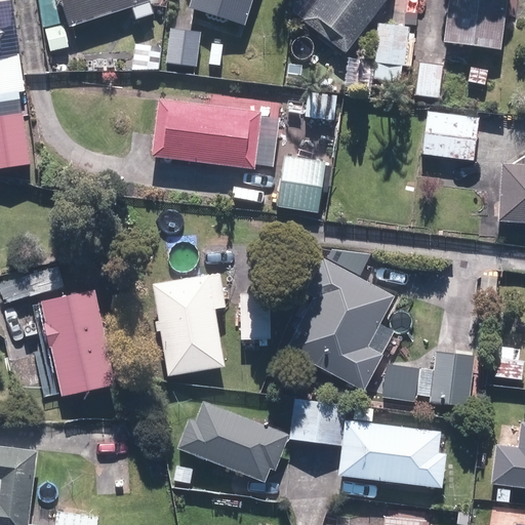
[(36,0),(46,48),(70,43),(68,33),(151,6),(149,0),(36,0)]
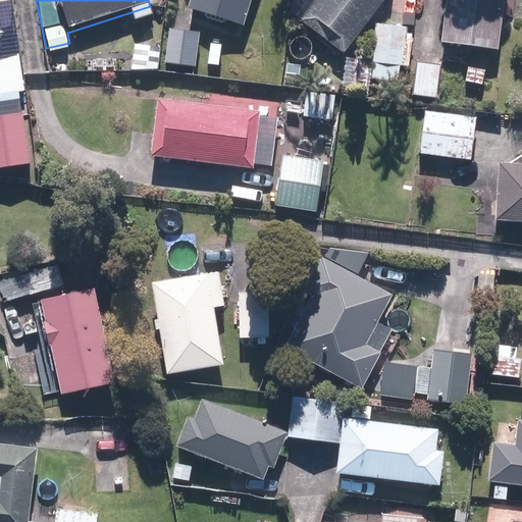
[(251,0),(189,0),(185,15),(241,33),(251,0)]
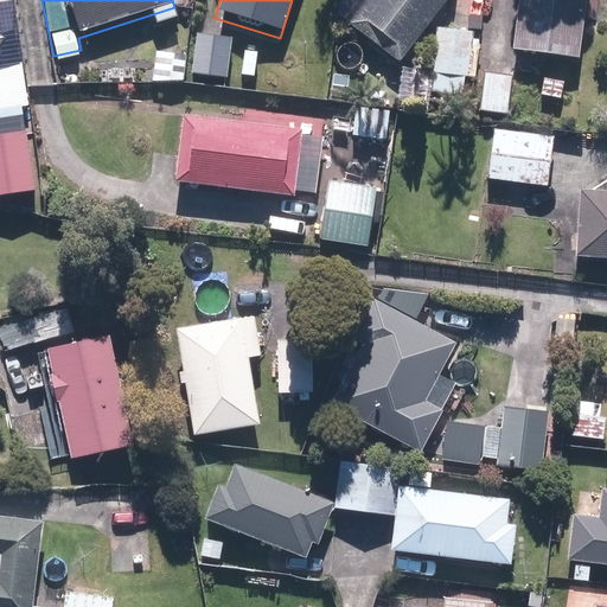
[(369,0),(351,23),(398,61),(446,0),(369,0)]
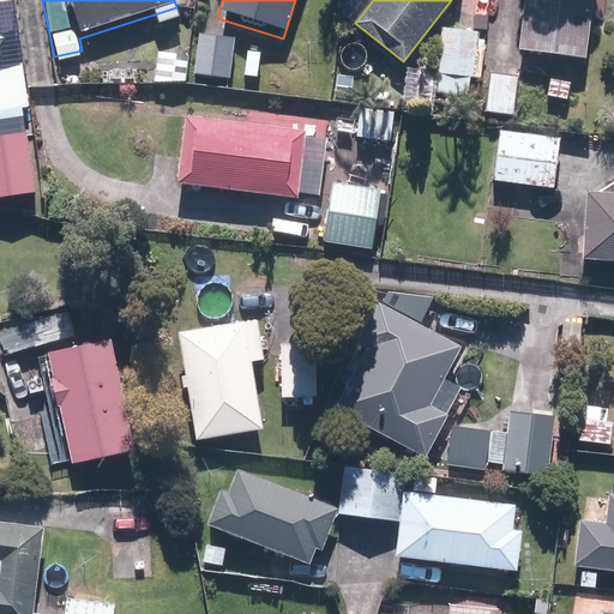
[(589,0),(519,0),(516,60),(584,66),(589,0)]
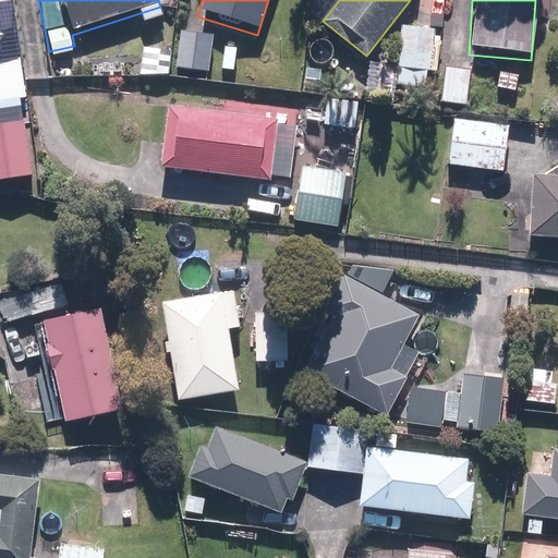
[(393,68),(362,65),(360,98),(395,101),(396,89),(423,92),(424,75),(435,76),(437,38),(432,37),(433,27),(397,25),(393,68)]
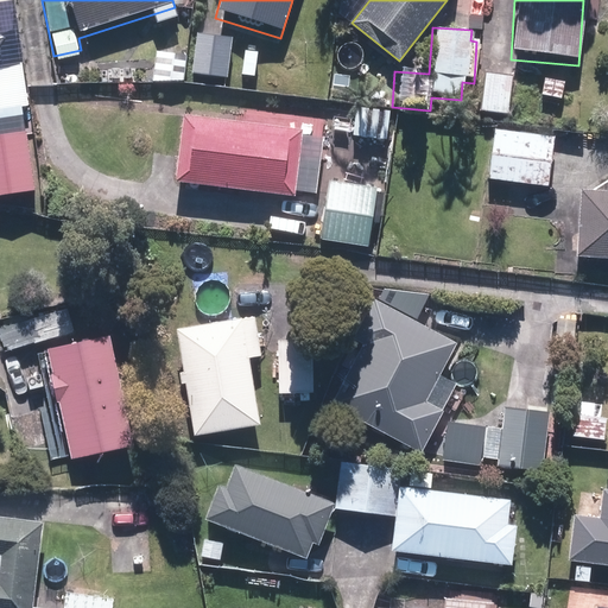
[(232,36),(194,33),(190,75),(228,78),(232,36)]
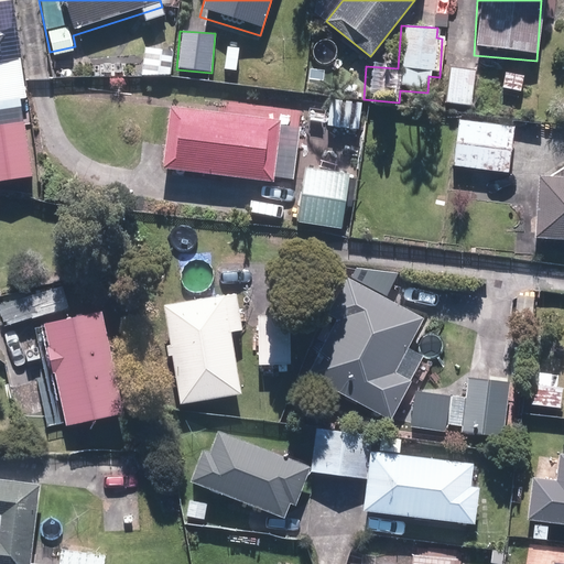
[(18,67),(0,68),(0,110),(20,110),(18,67)]
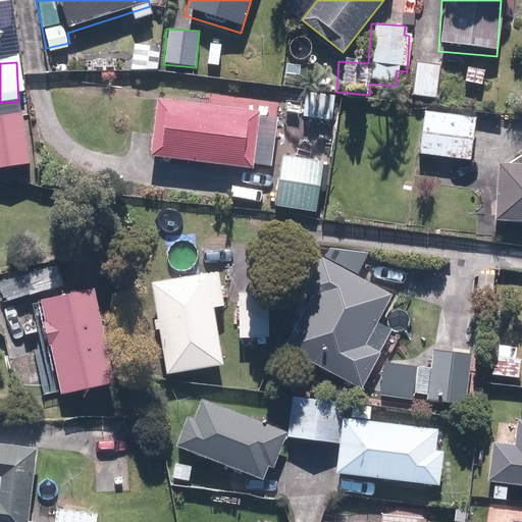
[(436,65),(415,63),(412,100),(433,101),(436,65)]
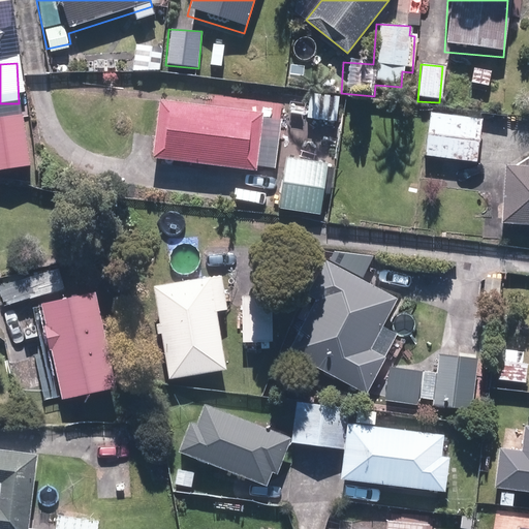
[(338,100),(306,98),(304,126),(336,128),(338,100)]
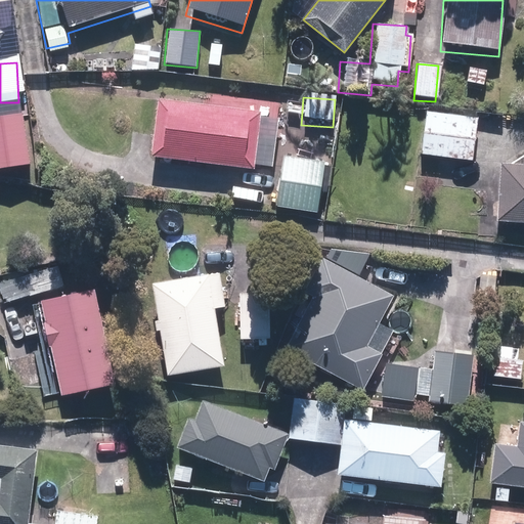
[(260,111),(159,99),(153,157),(253,168),(260,111)]
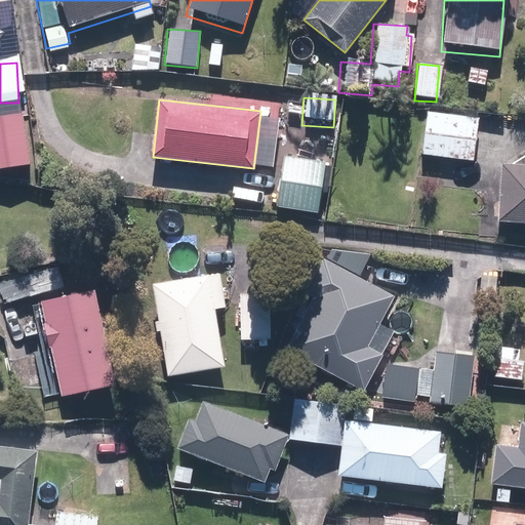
[(479,116),(418,113),(415,163),(476,166),(479,116)]
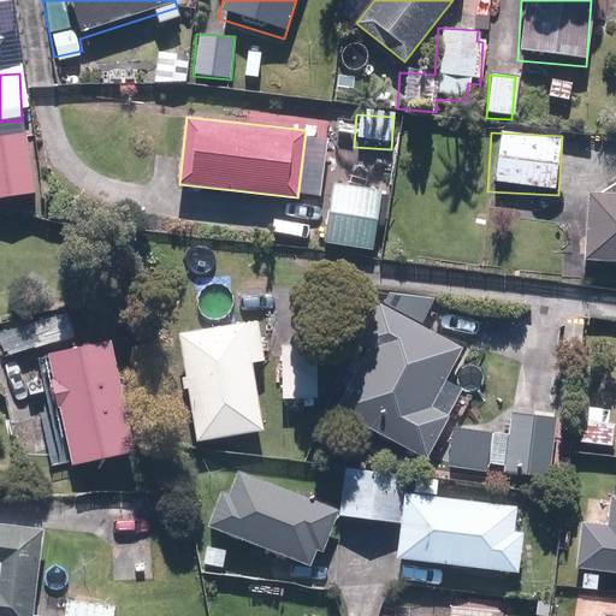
[(25,142),(0,143),(0,203),(30,201),(25,142)]
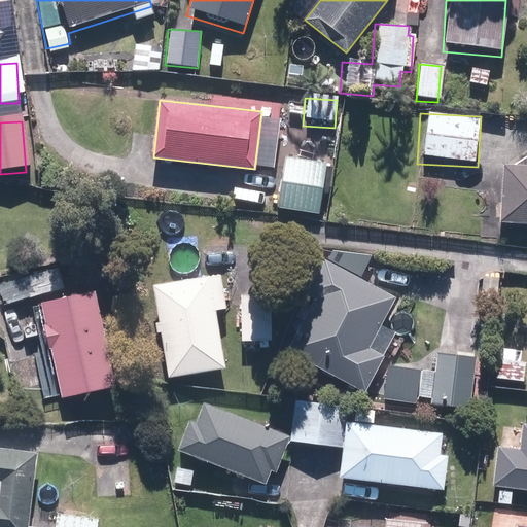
[(324,167),(276,162),(270,212),(318,218),(324,167)]
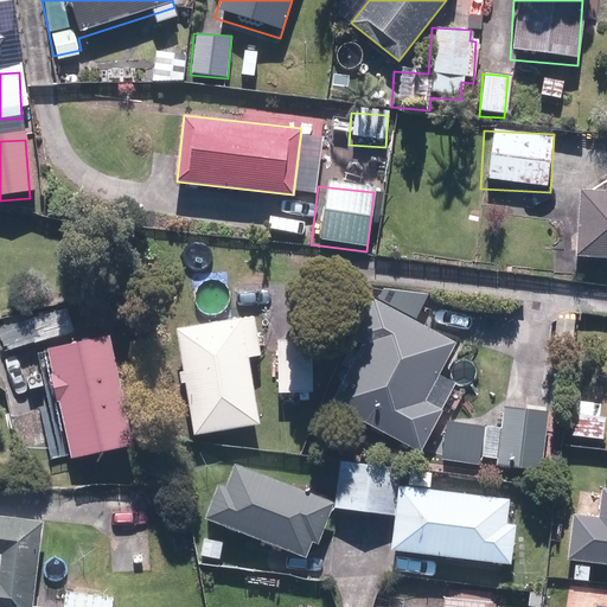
[(606,198),(569,198),(568,263),(606,263),(606,198)]
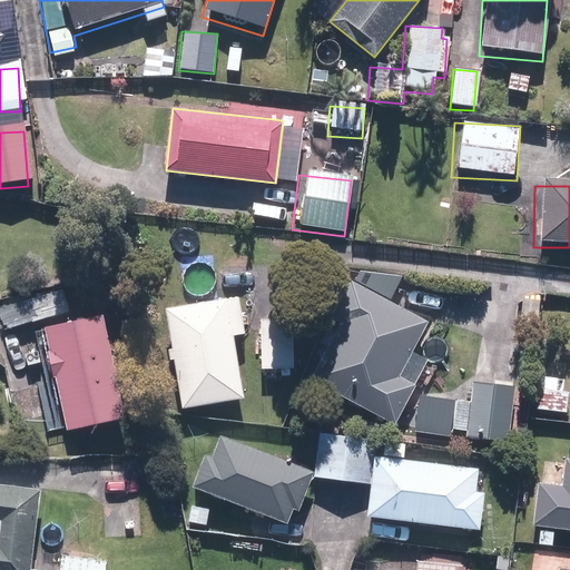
[(423,326),(343,285),(326,317),(334,322),(302,383),(390,430),(423,365),(428,367),(450,326),(429,315),(423,326)]
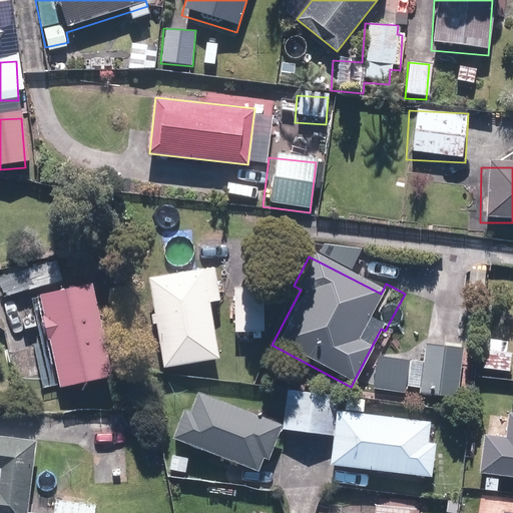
[(224,265),(145,279),(162,371),(218,361),(208,305),(231,301),(224,265)]
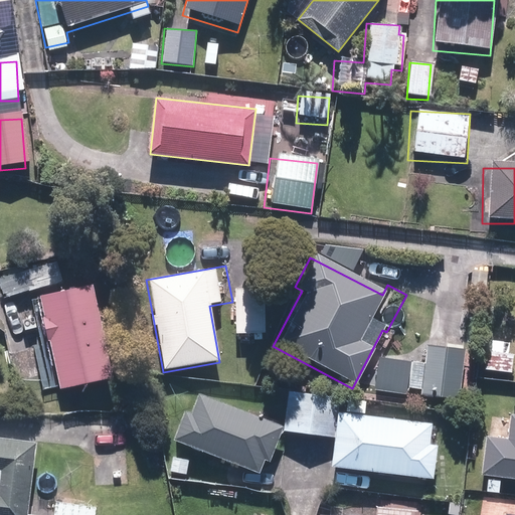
[(88,289),(34,301),(55,393),(109,381),(88,289)]
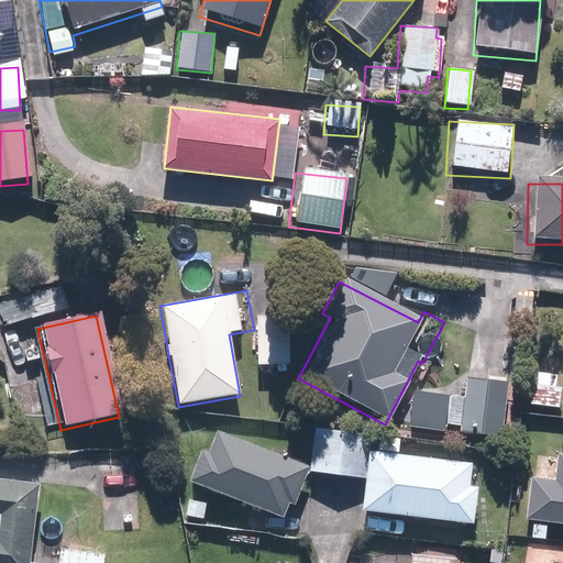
[(288,318),(257,317),(256,365),(286,366),(288,318)]
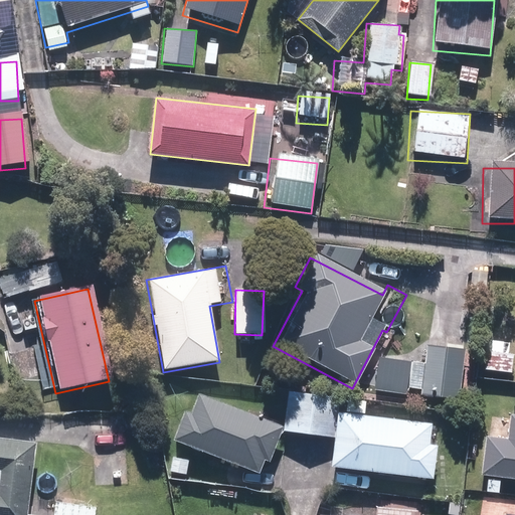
[(514,343),(483,339),(478,375),(509,379),(514,343)]
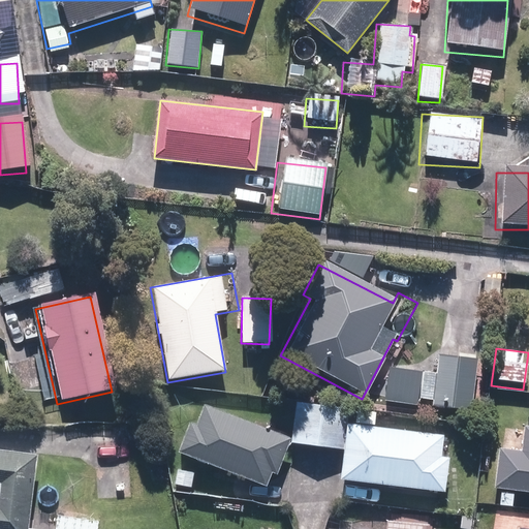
[(434,373),(416,372),(415,403),(430,404),(429,414),(475,416),(477,361),(460,360),(435,359),(434,373)]
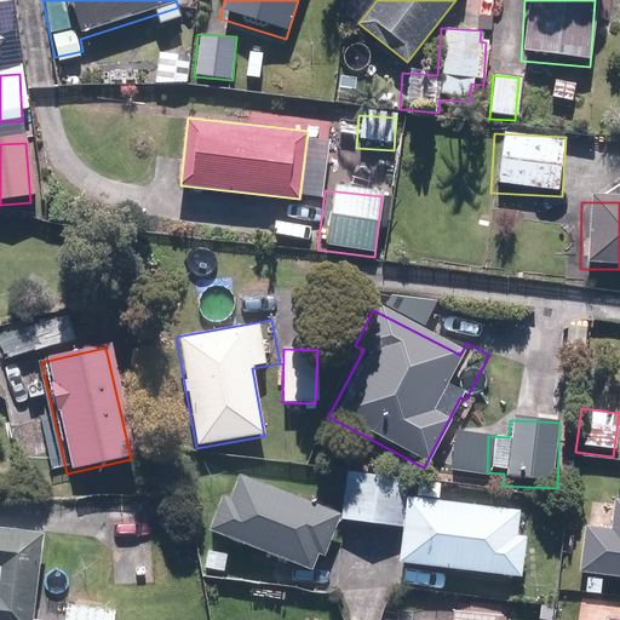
[(402,526),(408,478),(348,470),(342,518),(402,526)]
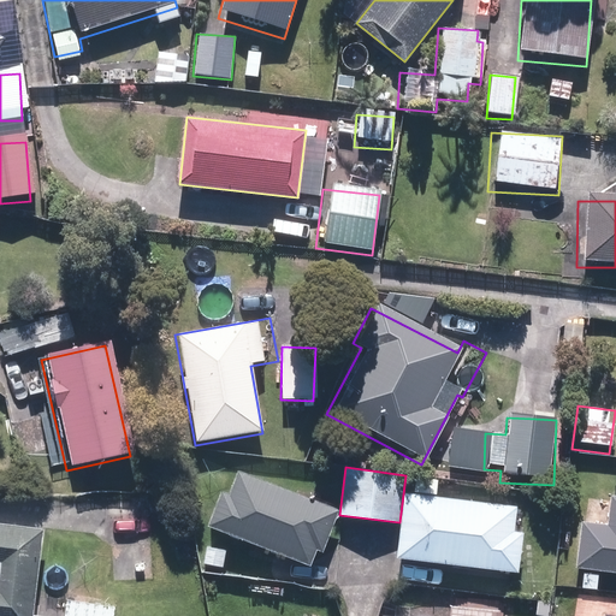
[(226,495),(215,490),(201,528),(307,569),(314,552),(320,554),(337,510),(235,472),(226,495)]
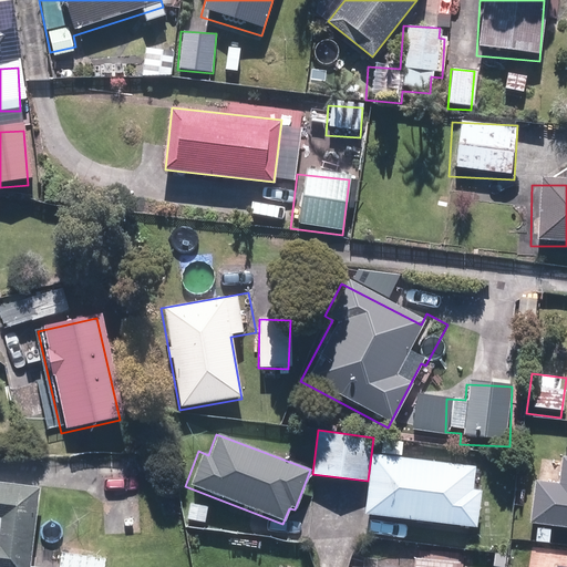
[(478,467),(372,454),(364,516),(472,528),(478,467)]
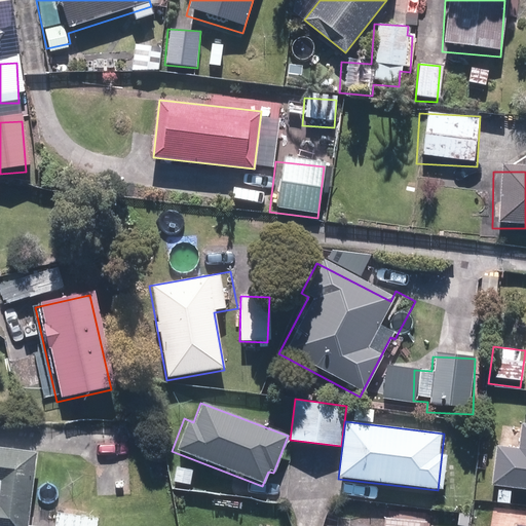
[(525,427),(515,427),(513,453),(492,451),(490,495),(525,497),(525,427)]
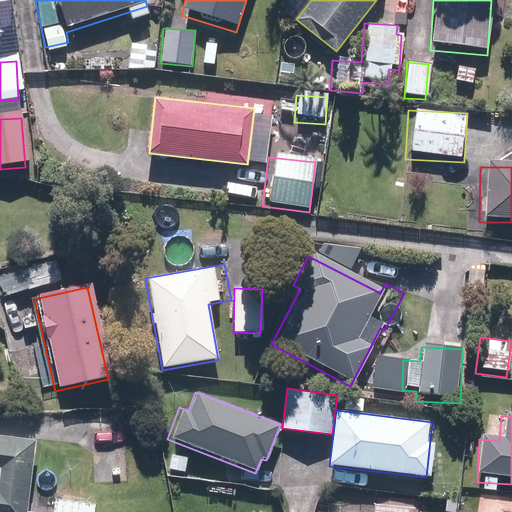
[(0,511),(23,511),(30,442),(0,439),(0,511)]
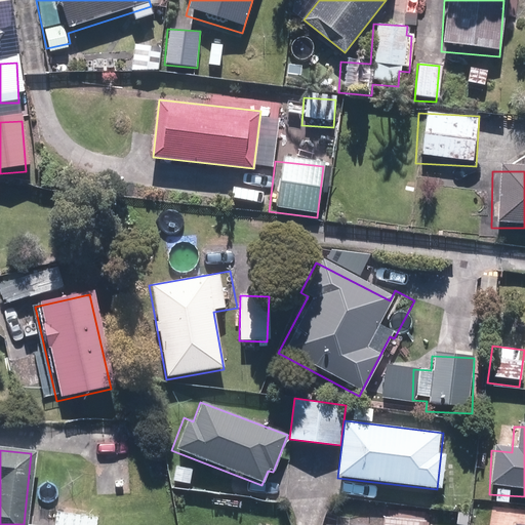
[(94,524),(95,516),(52,512),(50,524),(94,524)]
